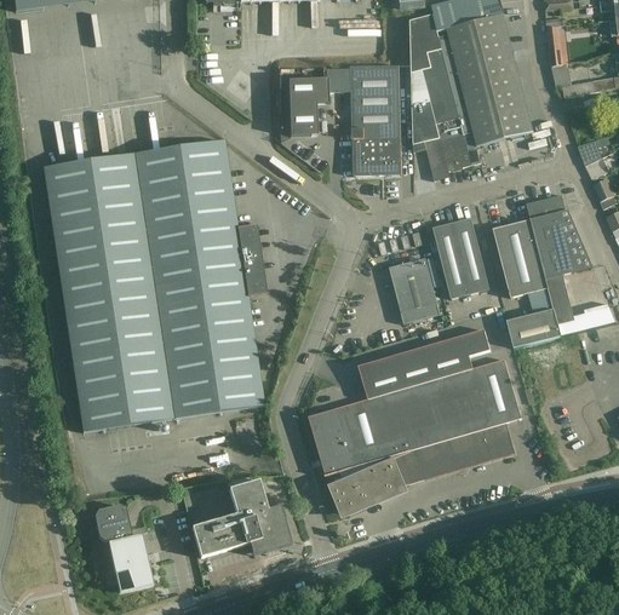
[(451,0),(430,5),(431,12),(436,29),(447,27),(502,13),(498,0),(451,0)]
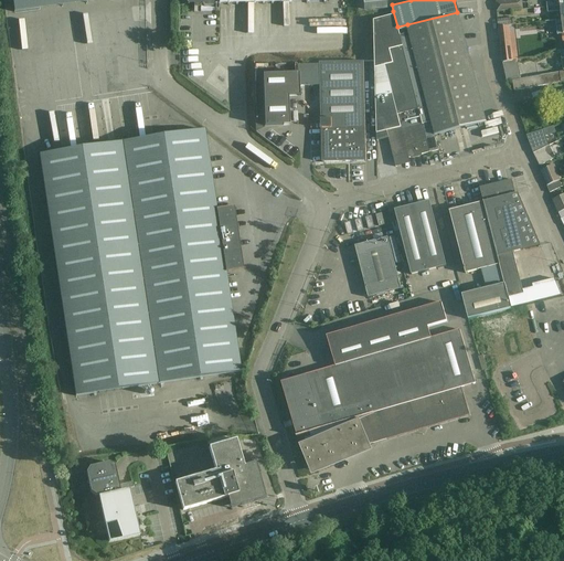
[(495,0),(496,9),(521,7),(520,0),(495,0)]
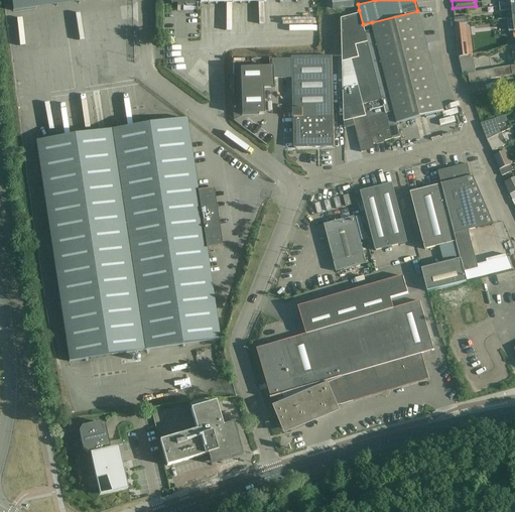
[(510,7),(511,14),(514,14),(514,1),(499,4),(499,8),(510,7)]
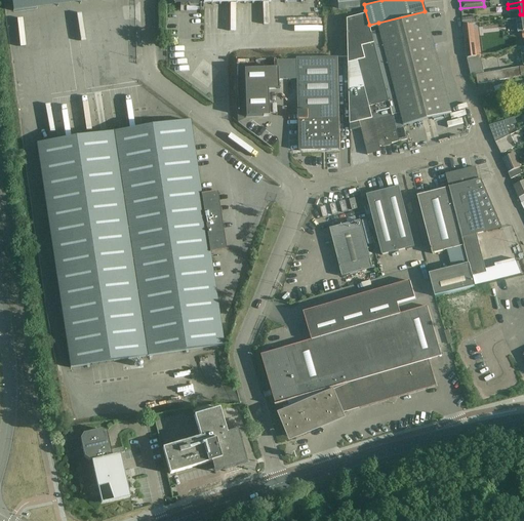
[(437,12),(439,21),(443,19),(444,22),(451,19),(448,9),(437,12)]
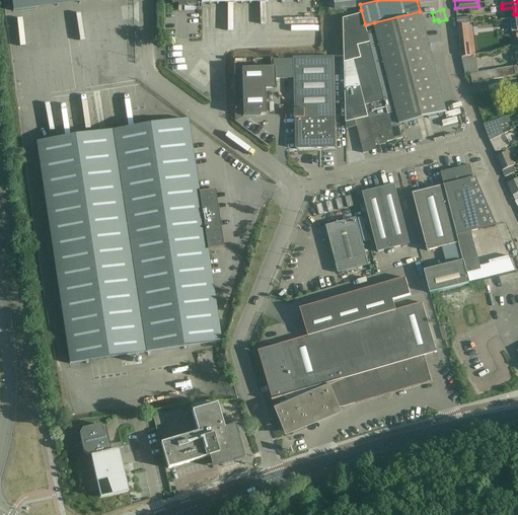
[(361,10),(342,14),(346,126),(356,124),(363,150),(361,142),(373,139),(374,142),(375,141),(393,137),(387,111),(395,108),(394,104),(374,22),(365,24),(361,10)]
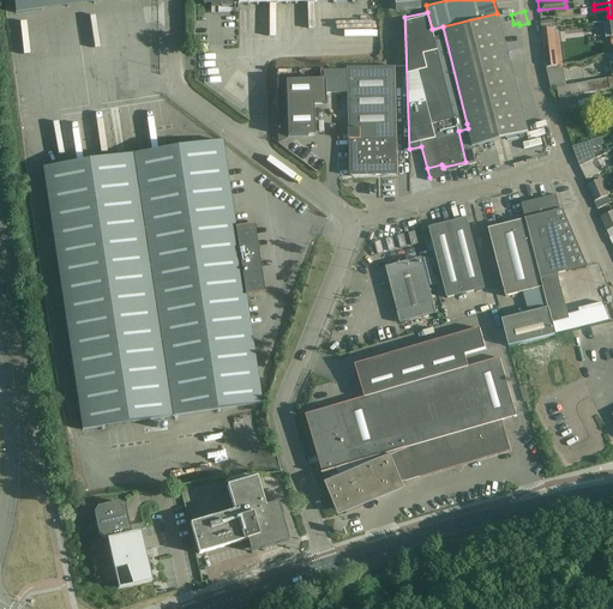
[(458,131),(466,162),(475,160),(472,143),(527,130),(497,12),(497,13),(443,26),(467,124),(468,128),(458,131)]
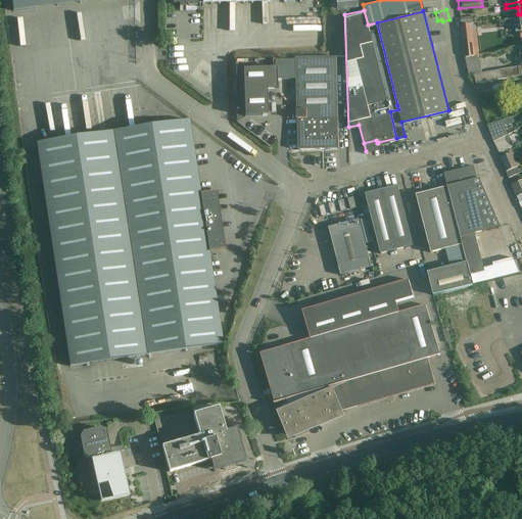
[(472,13),(470,13),(460,15),(460,21),(473,19),(472,13)]
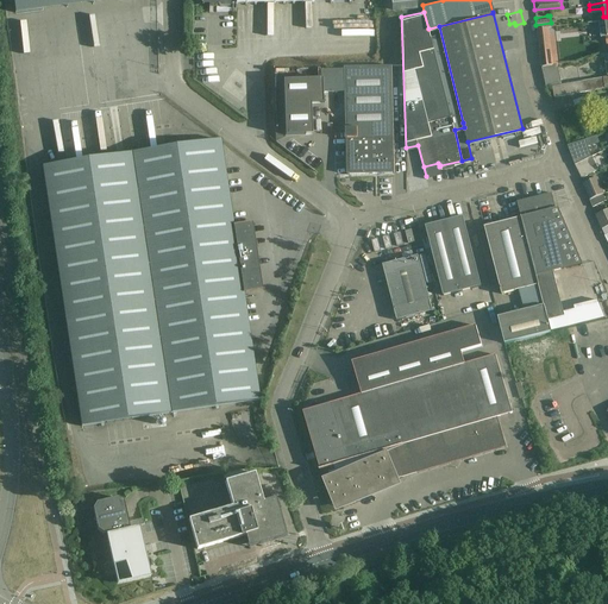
[(607,17),(603,17),(587,19),(588,26),(602,24),(603,33),(605,33),(606,42),(607,41),(607,17)]
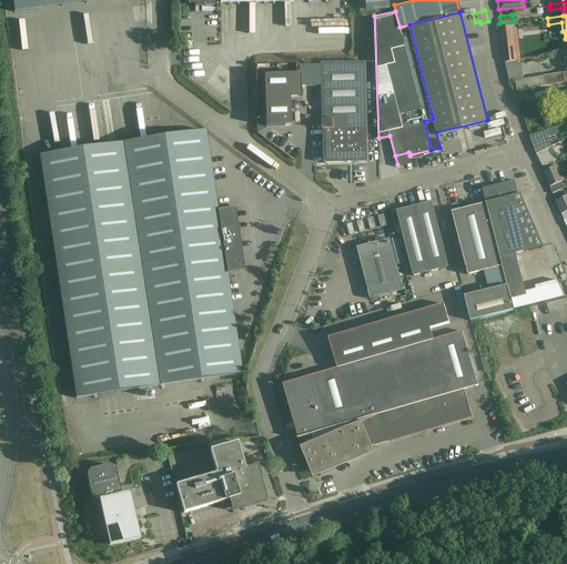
[(515,58),(512,30),(510,22),(499,24),(504,59),(504,60),(515,58)]
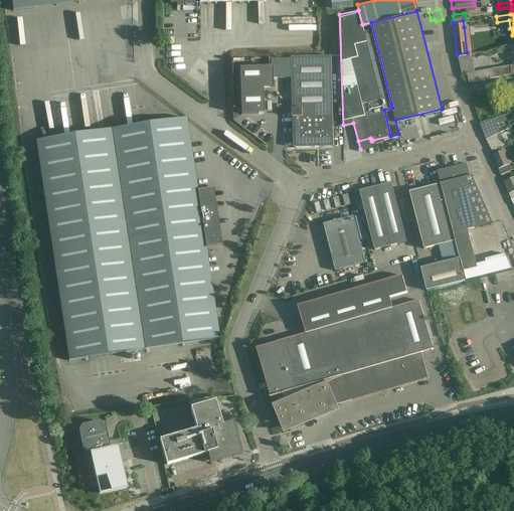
[(457,54),(461,71),(466,70),(473,69),(470,52),(467,52),(457,54)]
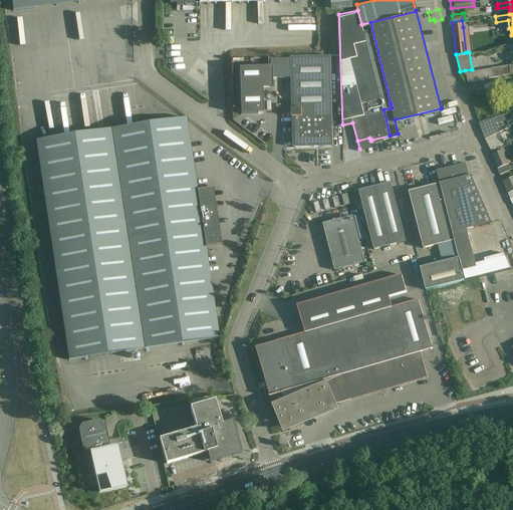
[(255,62),(255,53),(241,53),(241,62),(255,62)]
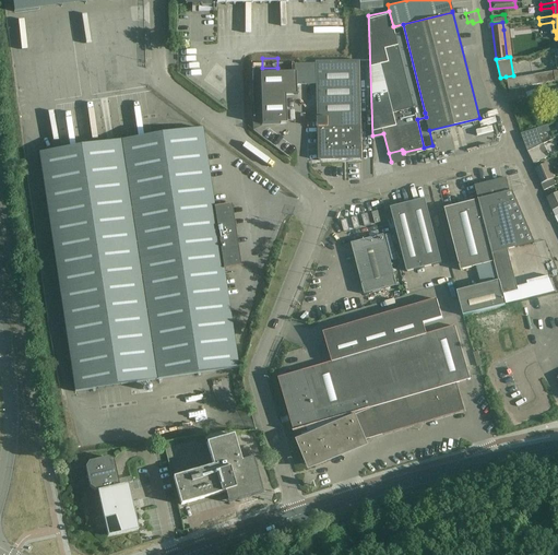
[(316,81),(318,157),(361,156),(358,58),(315,59),(315,61),(316,81)]
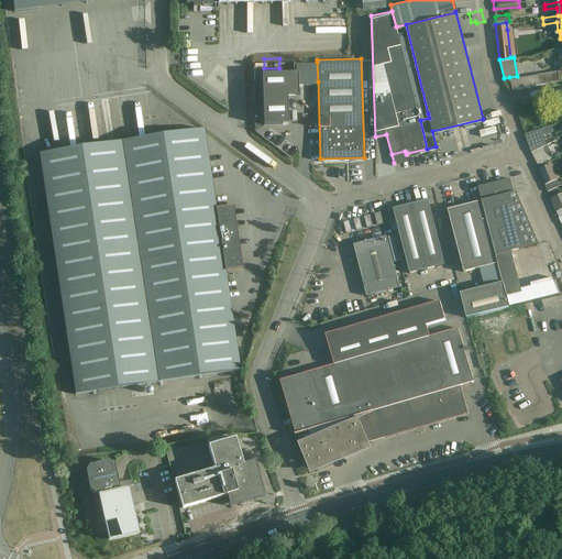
[(296,69),(261,70),(263,122),(281,121),(282,121),(287,121),(286,98),(286,97),(286,92),(297,91),(297,83),(318,81),(317,62),(295,62),(296,69)]
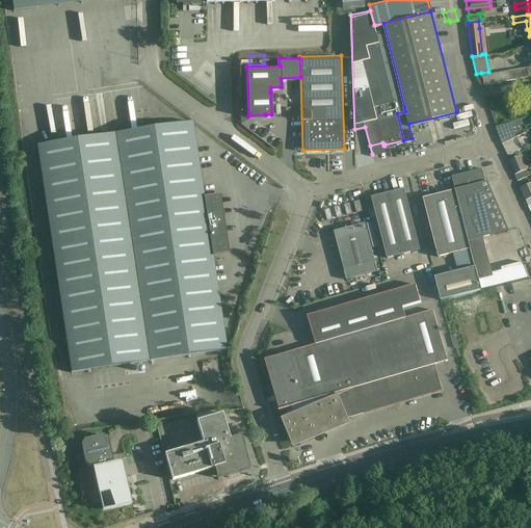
[(481,73),(483,82),(510,77),(530,73),(530,63),(529,64),(488,72),(481,73)]
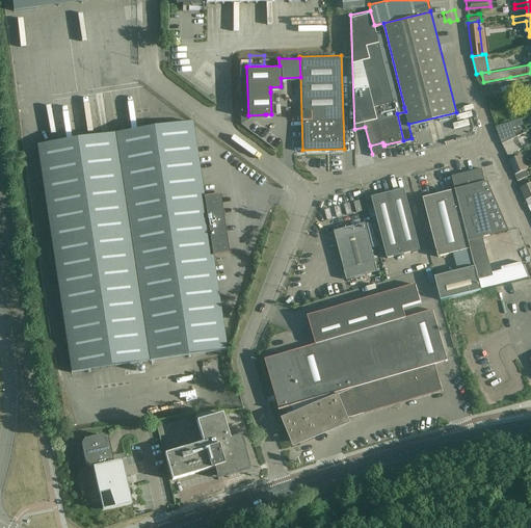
[(515,116),(495,124),(501,141),(515,133),(522,131),(515,116)]
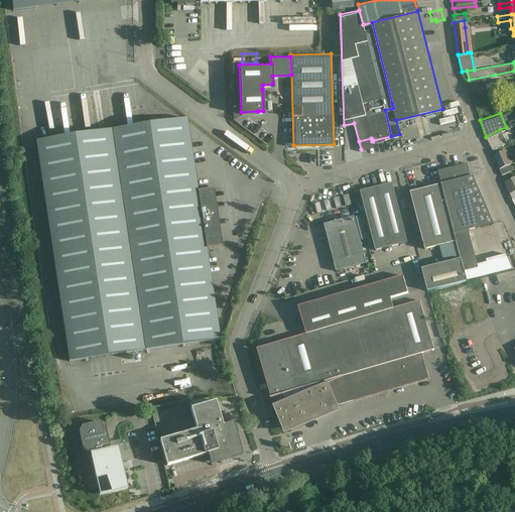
[(185,116),(35,138),(69,358),(219,336),(205,245),(222,243),(213,185),(197,187),(185,116)]
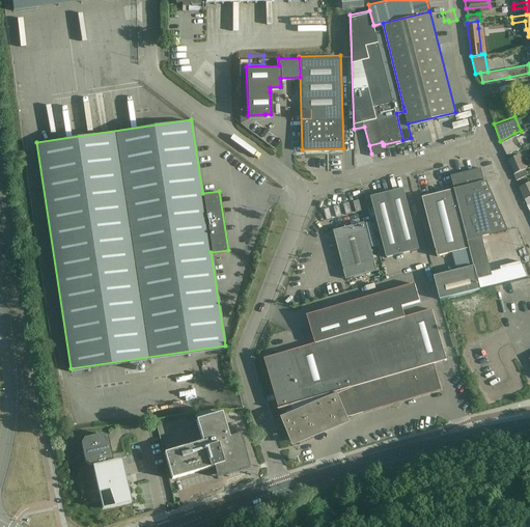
[(521,145),(514,133),(500,141),(506,153),(521,145)]
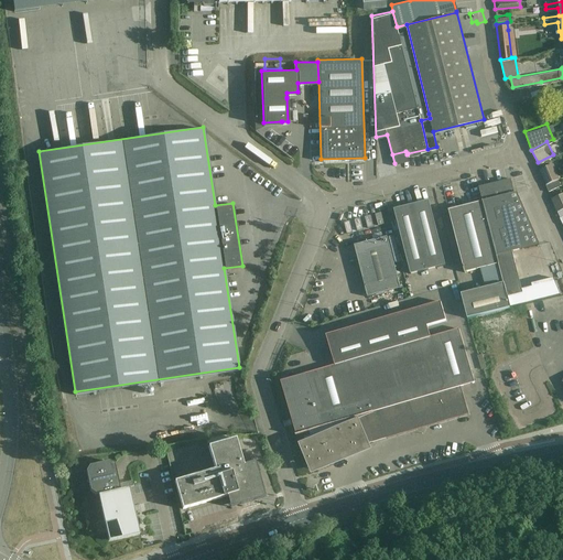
[(464,142),(448,146),(450,151),(465,148),(464,142)]
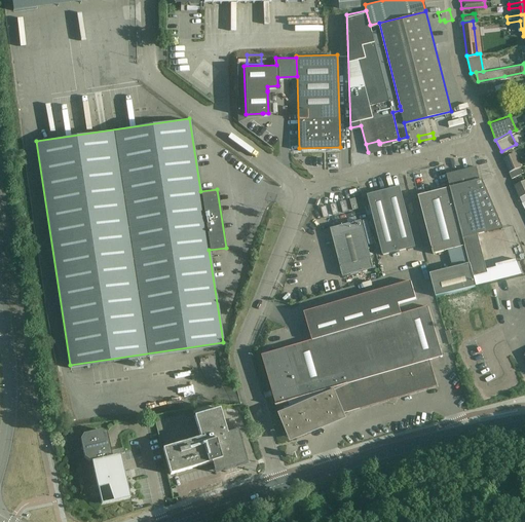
[(515,149),(512,151),(502,155),(509,170),(521,163),(515,149)]
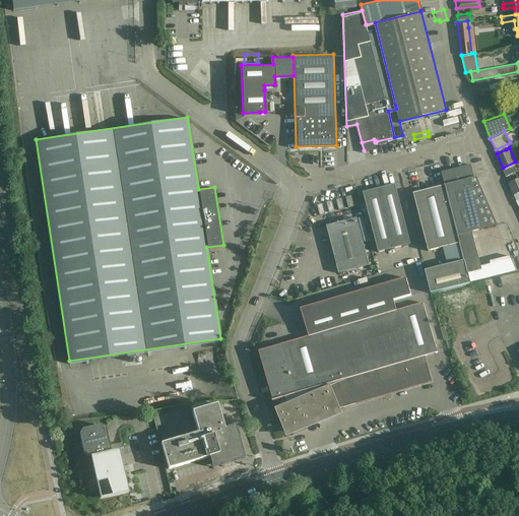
[(473,168),(480,167),(480,158),(472,159),(473,168)]
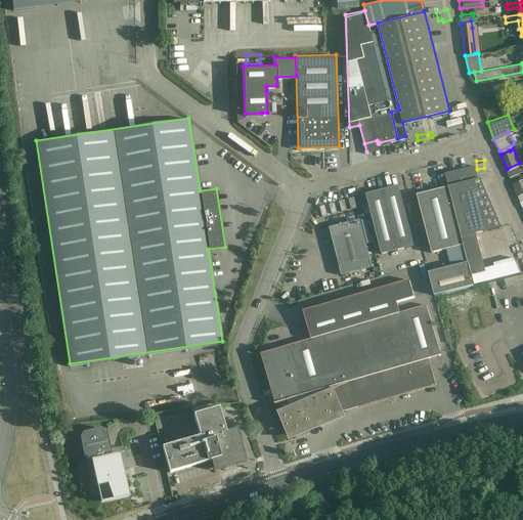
[(467,260),(471,272),(485,269),(475,230),(488,227),(485,221),(483,216),(481,210),(478,204),(476,199),(473,192),(471,187),(468,181),(477,176),(474,163),(444,171),(447,184),(461,234),(463,243),(467,260)]
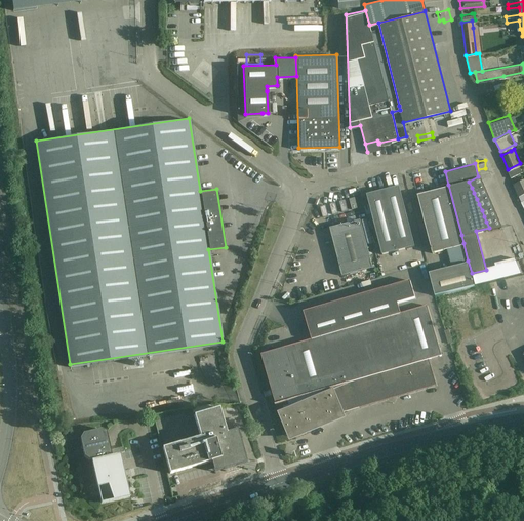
[(519,165),(517,165),(508,169),(510,175),(519,171),(522,170),(519,165)]
